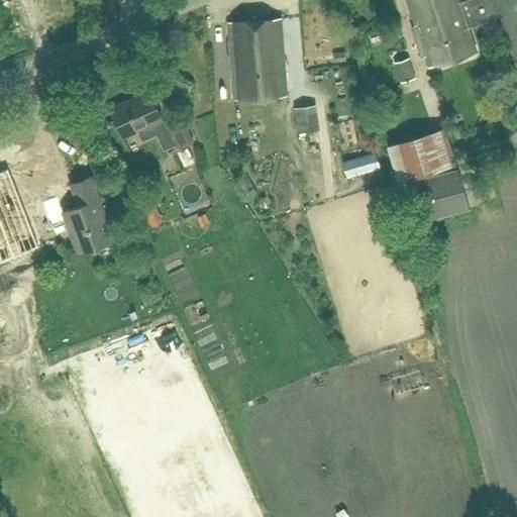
[(424,56),(428,68),(475,53),(467,27),(502,16),(516,61),(516,0),(462,0),(461,1),(460,0),(406,0),(419,37),(415,38),(421,57),(424,56)]
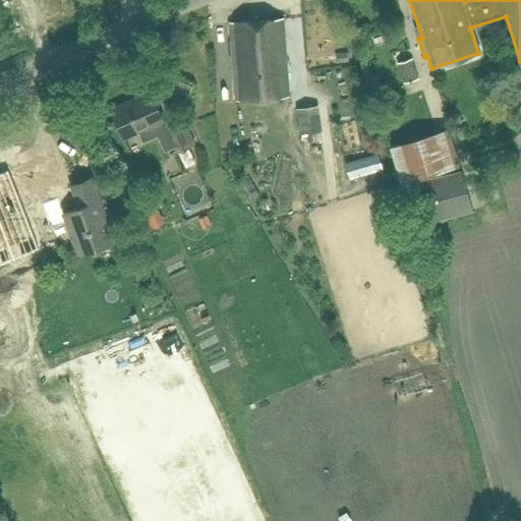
[(235,100),(289,96),(283,18),(230,22),(235,100)]
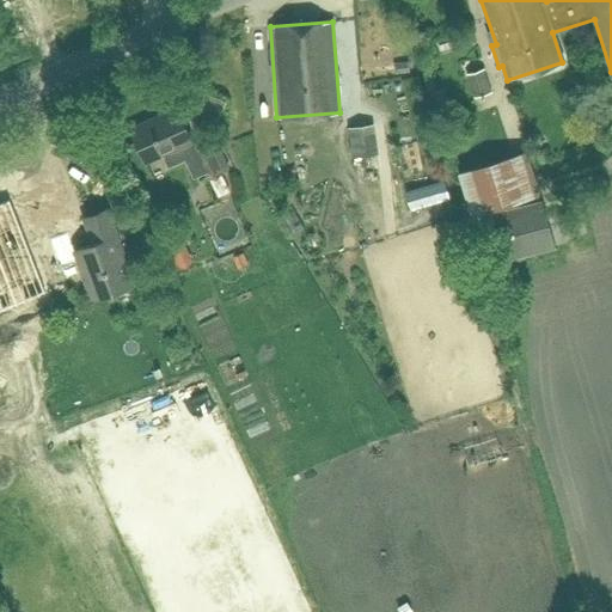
[(473,97),(491,91),(484,67),(466,73),(473,97)]
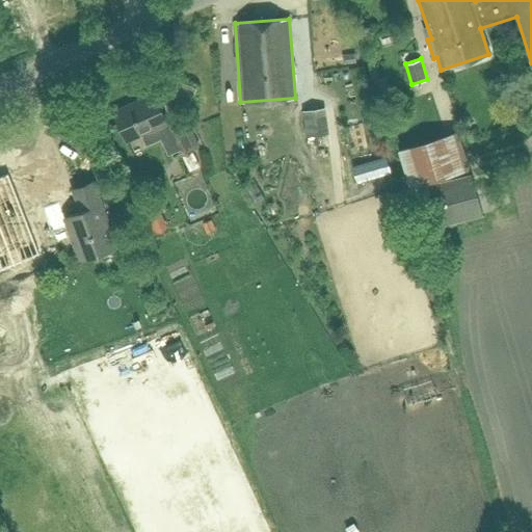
[(169,130),(166,123),(154,92),(113,109),(127,139),(141,133),(145,143),(161,137),(167,153),(178,149),(180,155),(193,149),(182,125),(169,130)]
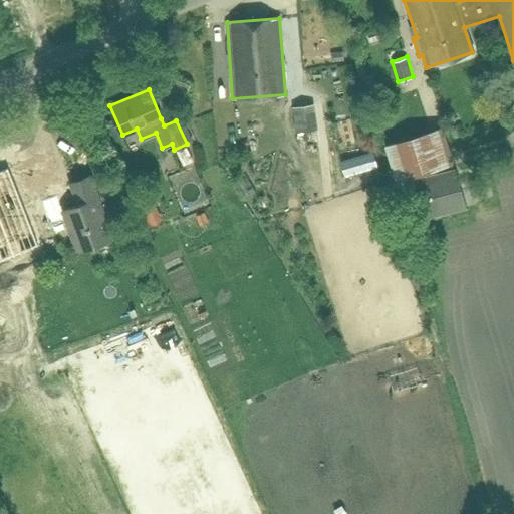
[(295,132),(318,129),(314,103),(292,107),(295,132)]
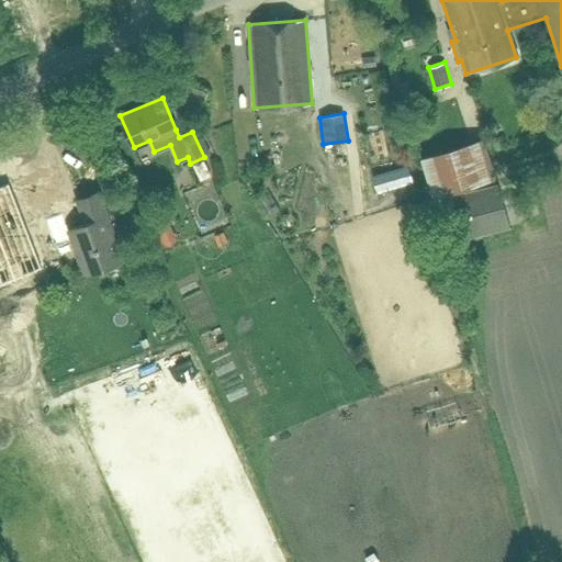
[(429,184),(461,180),(458,163),(474,159),(471,137),(423,145),(429,184)]
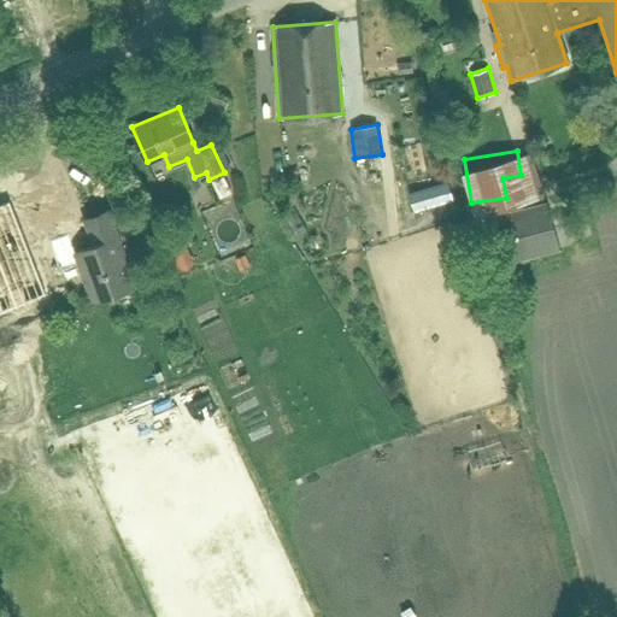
[(447,183),(411,194),(416,210),(452,200),(447,183)]
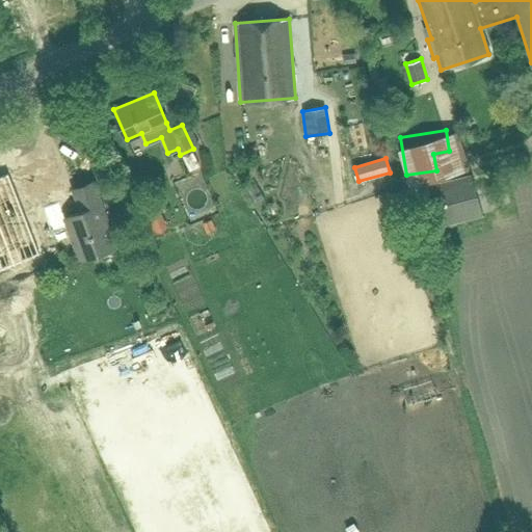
[(0,268),(38,253),(8,175),(0,178),(0,268)]
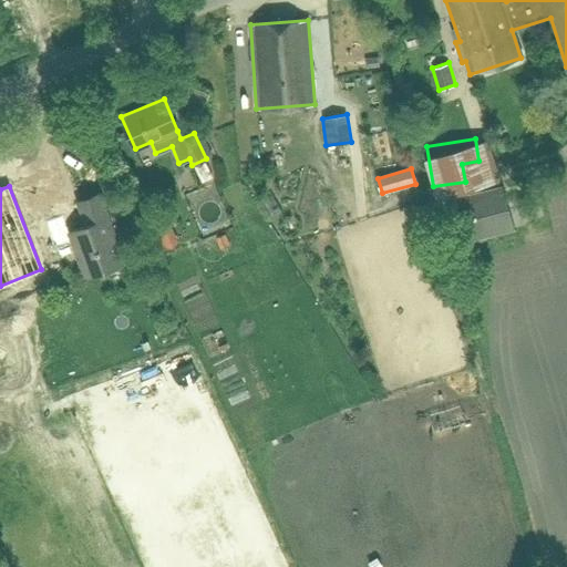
[(451,246),(513,229),(502,186),(440,202),(451,246)]
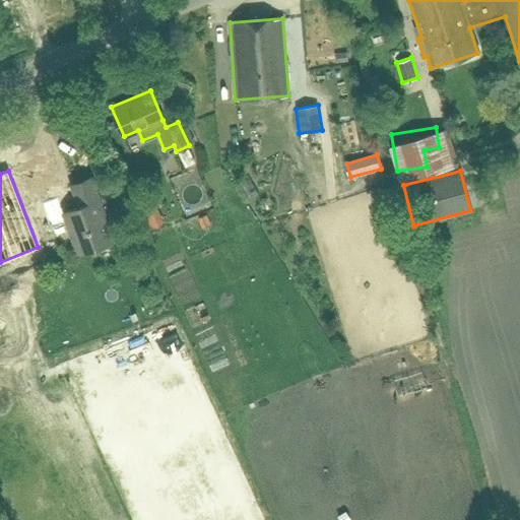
[(83,204),(61,213),(77,254),(111,241),(102,215),(103,214),(88,178),(74,183),(83,204)]
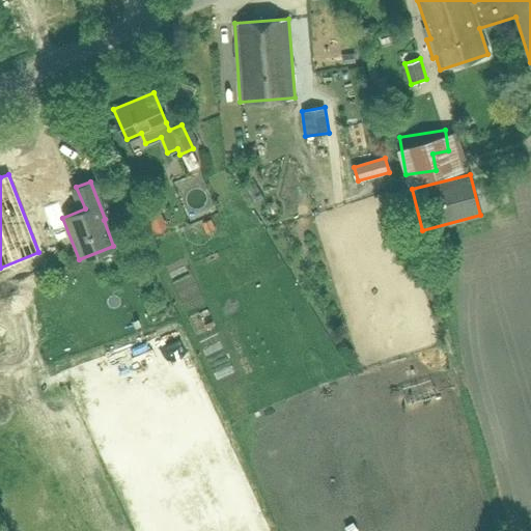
[(154,230),(168,223),(154,197),(140,205),(154,230)]
